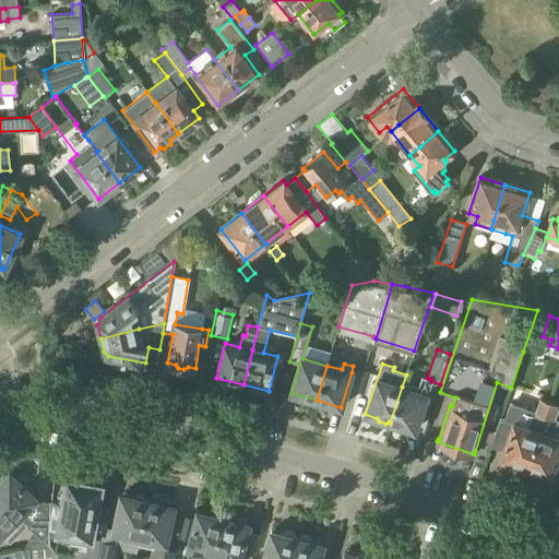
[(402,387),(390,423),(392,423),(394,427),(401,429),(405,427),(415,430),(431,381),(431,379),(427,378),(421,377),(417,391),(402,387)]
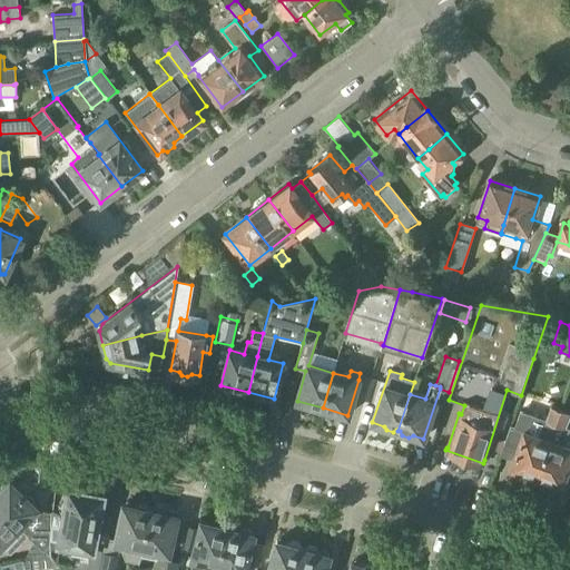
[(510,425),(504,442),(518,446),(510,467),(512,468),(513,472),(521,475),(526,472),(536,477),(551,440),(561,411),(551,406),(547,421),(521,411),(514,426),(510,425)]
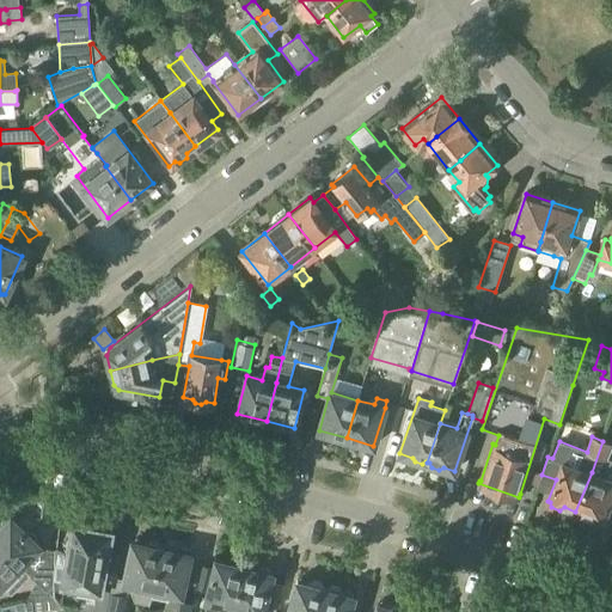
[(592,472),(575,512),(586,515),(588,520),(597,524),(600,521),(603,522),(611,495),(611,461),(606,460),(611,444),(603,441),(592,472)]
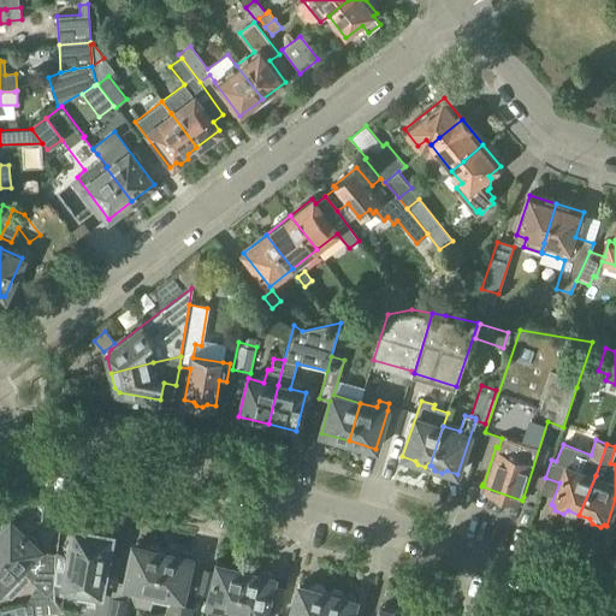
[(30,579),(31,578),(53,600),(53,590),(54,588),(57,552),(43,552),(11,520),(0,531),(0,550),(21,570),(30,579)]
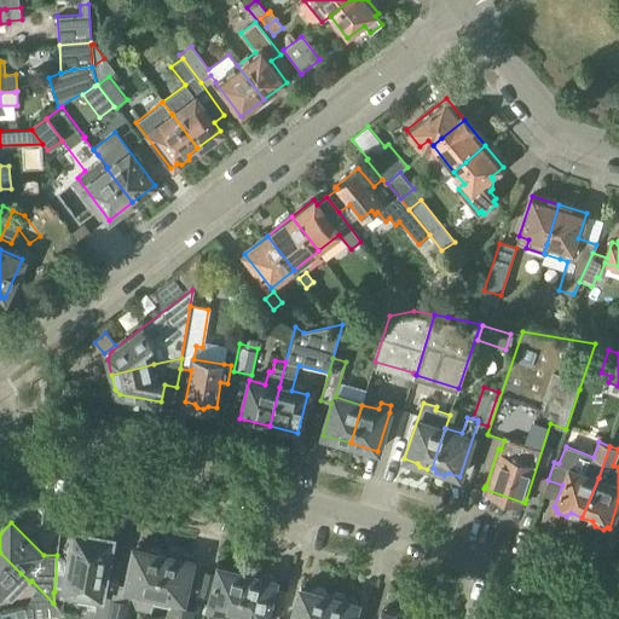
[(57,571),(56,586),(65,588),(65,590),(100,596),(110,538),(104,537),(102,534),(93,532),(90,534),(76,532),(76,533),(74,533),(73,532),(71,536),(69,542),(68,548),(67,551),(67,559),(68,561),(69,561),(70,561),(70,572),(57,571)]
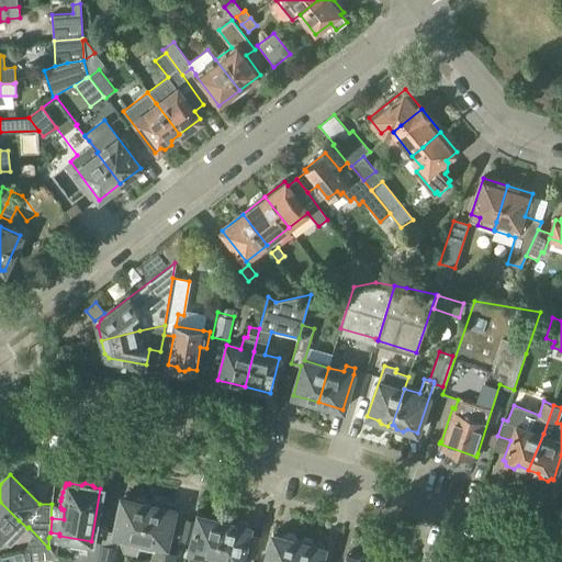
[(139,541),(141,540),(148,503),(122,497),(114,532),(104,530),(98,561),(113,561),(116,548),(112,547),(113,542),(121,543),(123,551),(136,554),(138,547),(139,541)]
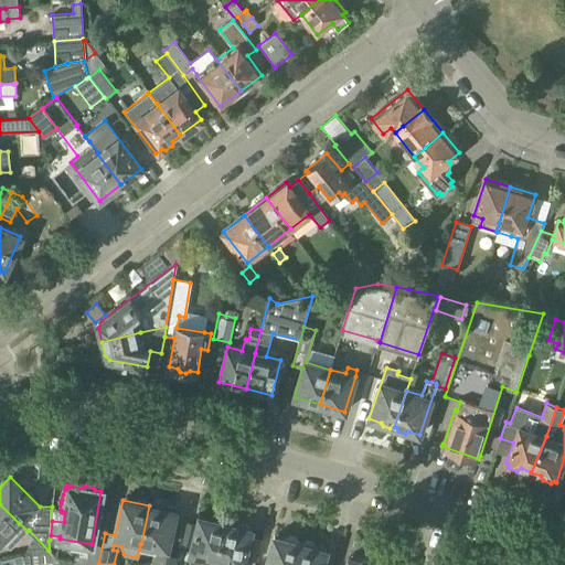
[(10,548),(28,531),(19,523),(0,504),(0,541),(1,542),(2,541),(10,548)]
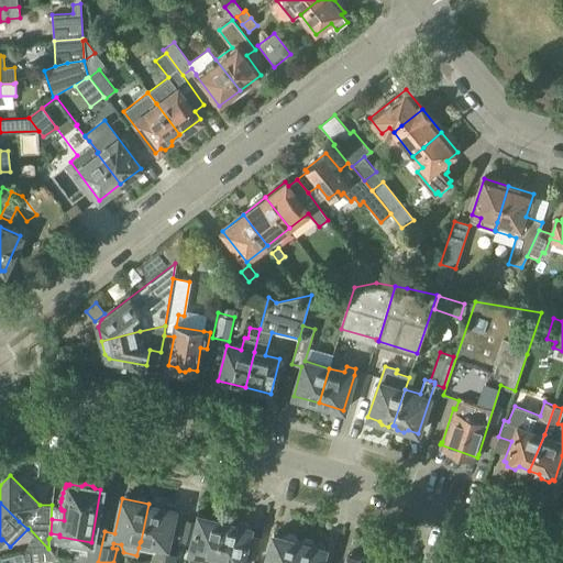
[(175,562),(177,554),(167,551),(175,510),(148,504),(141,541),(140,542),(156,547),(155,551),(153,551),(148,562),(175,562)]
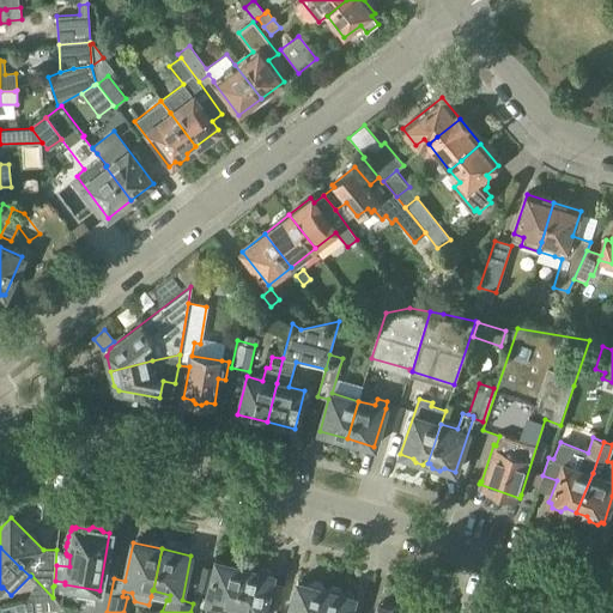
[(235,607),(246,568),(217,560),(206,600),(208,601),(206,611),(213,612),(232,612),(235,607)]
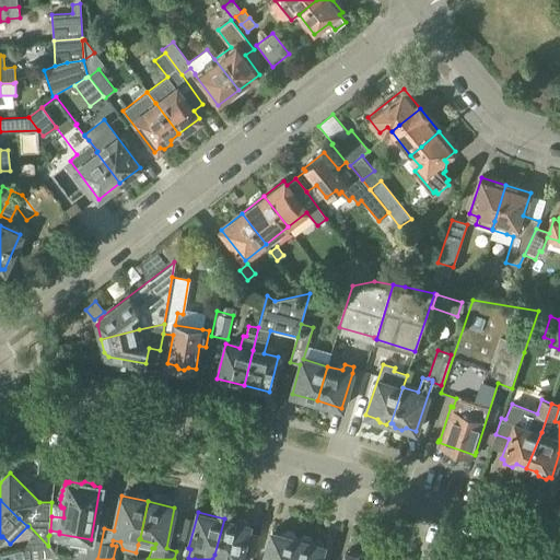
[(241,559),(249,525),(224,518),(214,555),(212,559),(241,559)]
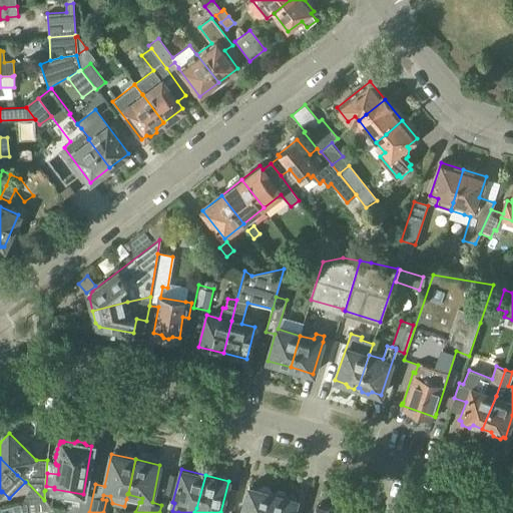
[(236,491),(230,512),(267,512),(273,493),(248,487),(246,494),(236,491)]
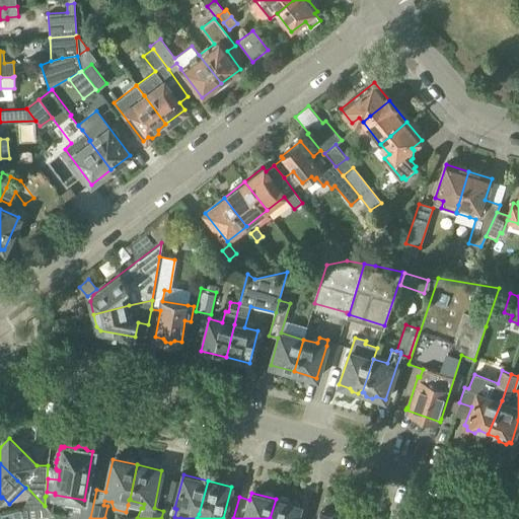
[(46,508),(47,508),(34,497),(29,510),(46,508)]
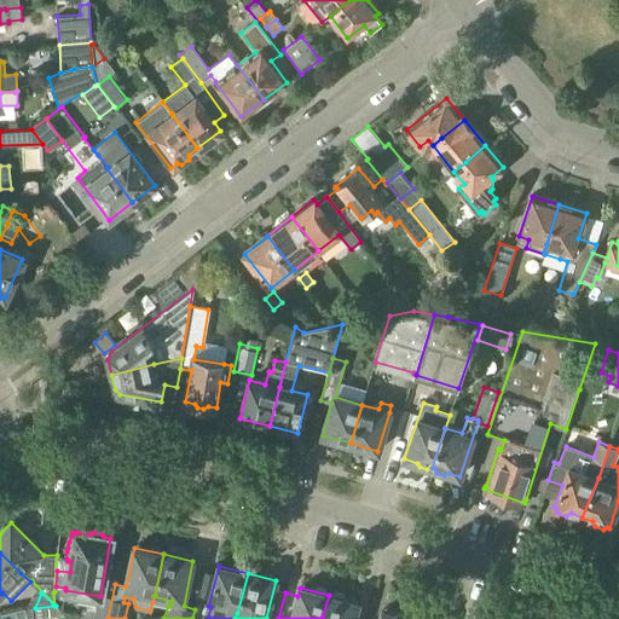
[(353,618),(358,603),(329,595),(322,618),(353,618)]
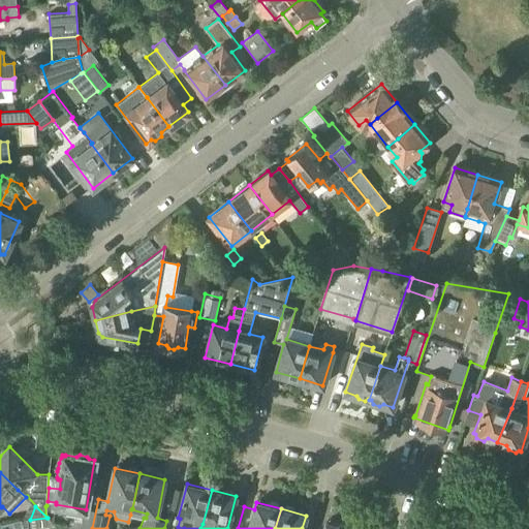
[(41,528),(56,527),(48,518),(47,518),(30,520),(27,520),(26,519),(22,520),(2,525),(2,528),(41,528)]
